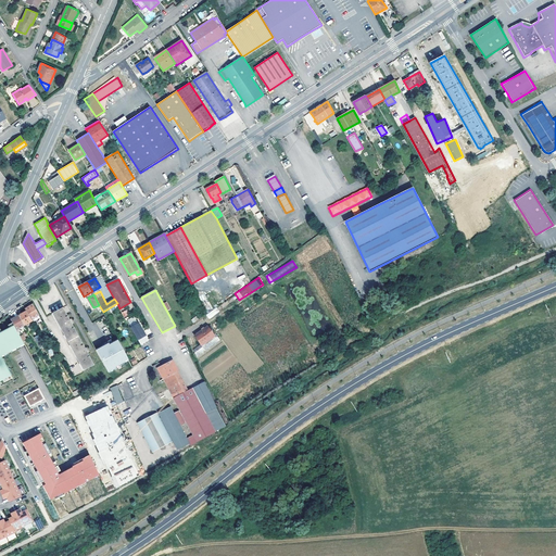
[(25,310),(27,312),(32,321),(33,321),(40,317),(34,304),(25,310)]
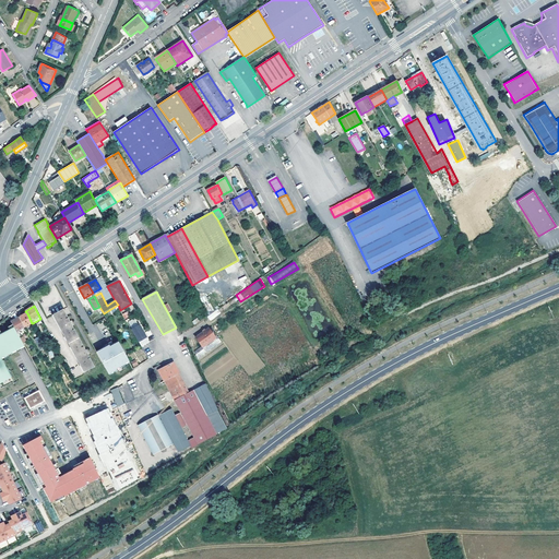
[(87,349),(86,351),(72,325),(74,325),(73,323),(71,321),(70,322),(67,314),(71,312),(67,306),(52,314),(84,372),(95,367),(87,354),(90,353),(88,352),(87,349)]
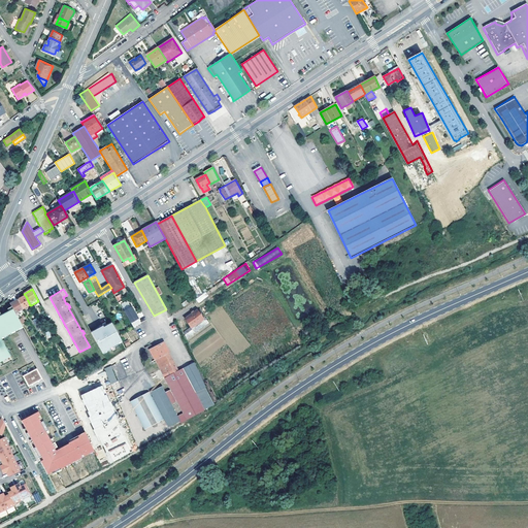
[(120,292),(114,295),(119,301),(124,298),(120,292)]
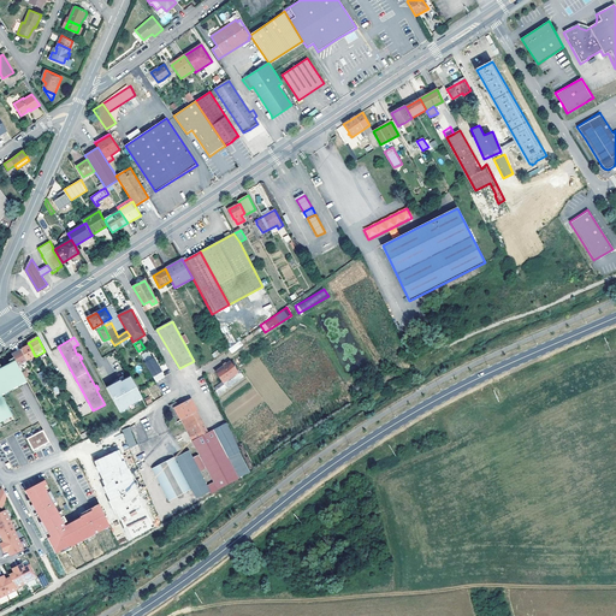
[(230,348),(227,344),(212,354),(214,359),(230,348)]
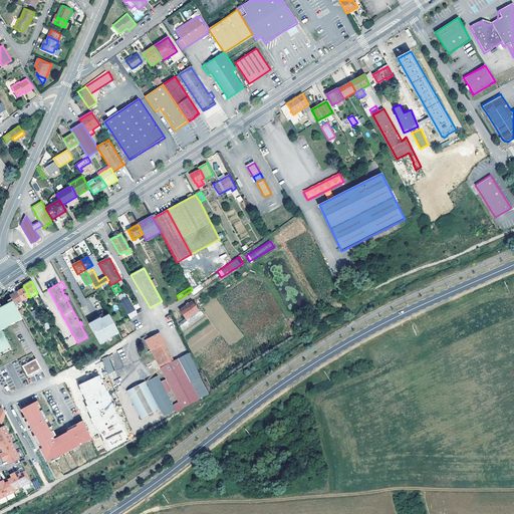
[(25,288),(18,291),(23,300),(29,297),(25,288)]
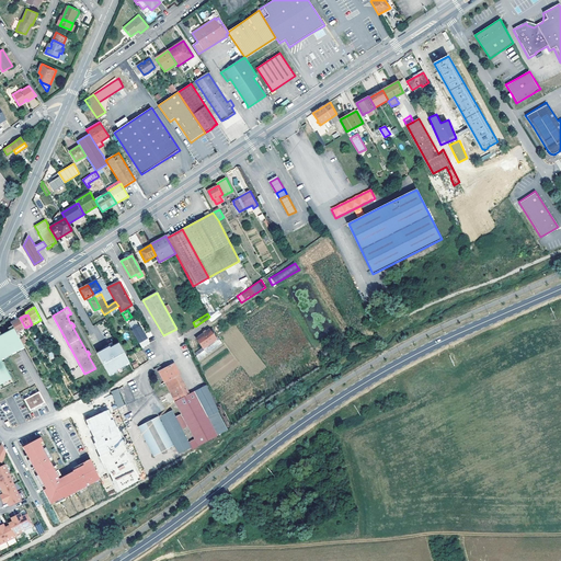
[(20,318),(11,322),(14,329),(16,333),(25,328),(20,318)]
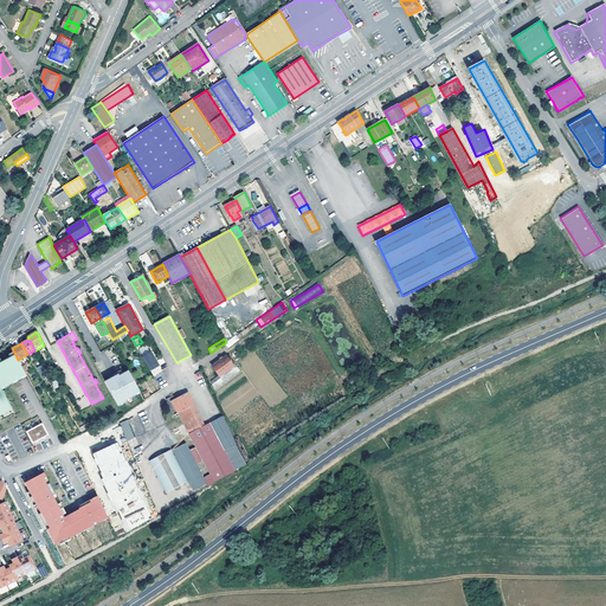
[(162,371),(150,352),(142,356),(153,375),(162,371)]
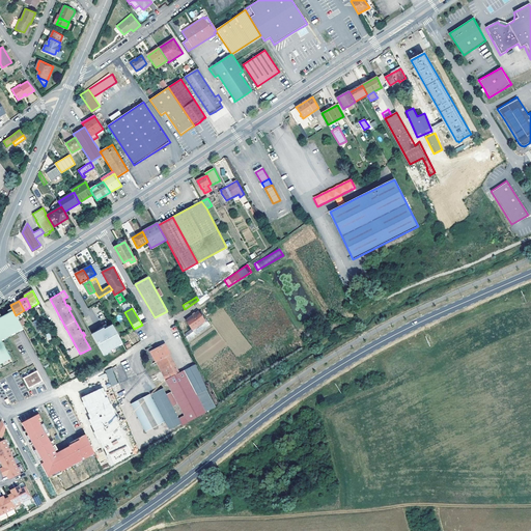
[(0,369),(15,362),(2,341),(24,330),(16,315),(14,311),(0,317),(0,369)]
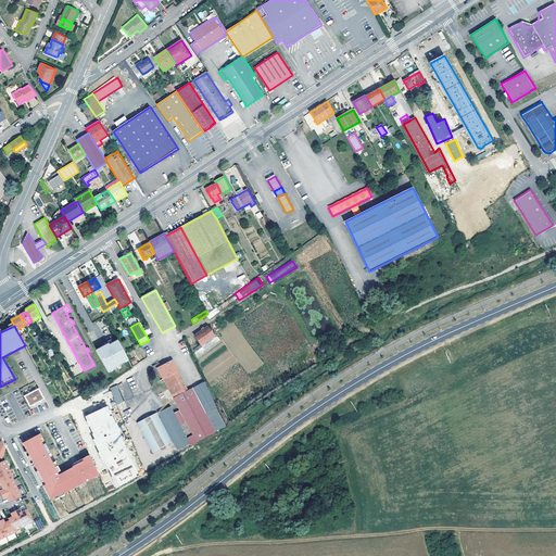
[(197,336),(202,342),(203,345),(216,336),(211,326),(197,336)]
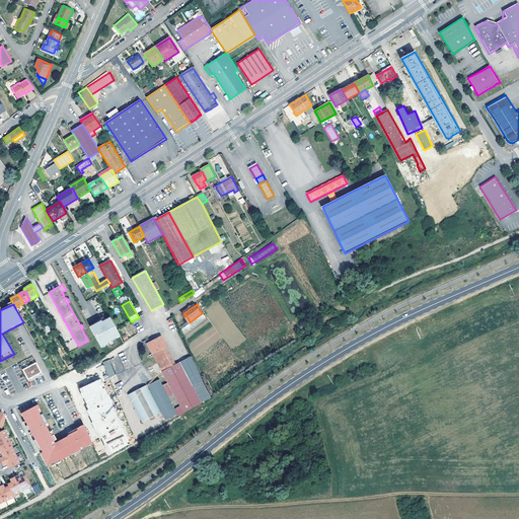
[(205,317),(202,313),(190,322),(189,319),(184,322),(189,328),(205,317)]
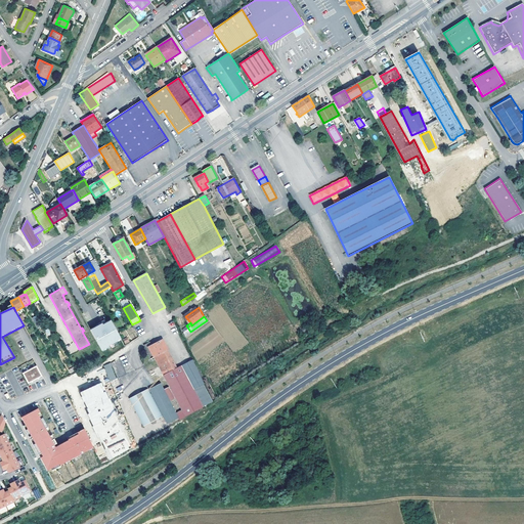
[(92,332),(102,351),(115,345),(114,344),(122,340),(113,321),(103,326),(103,324),(92,332)]
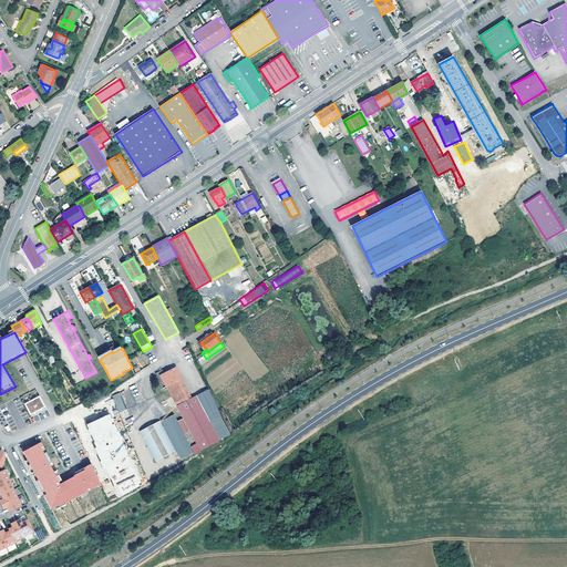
[(217,405),(209,390),(192,399),(175,369),(165,374),(163,370),(156,373),(160,380),(163,378),(167,385),(202,450),(229,434),(219,416),(222,415),(217,405)]
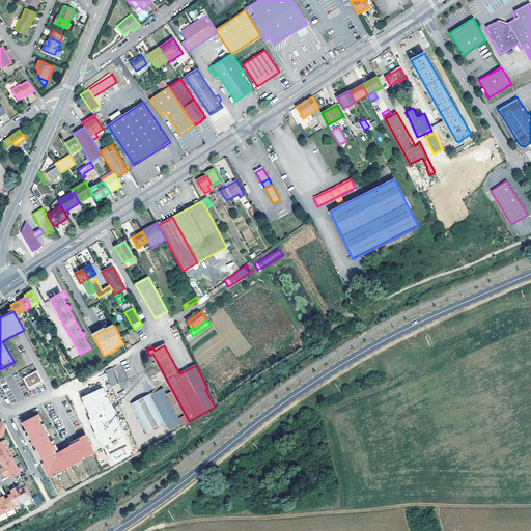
[(68,358),(77,357),(76,348),(68,350),(68,358)]
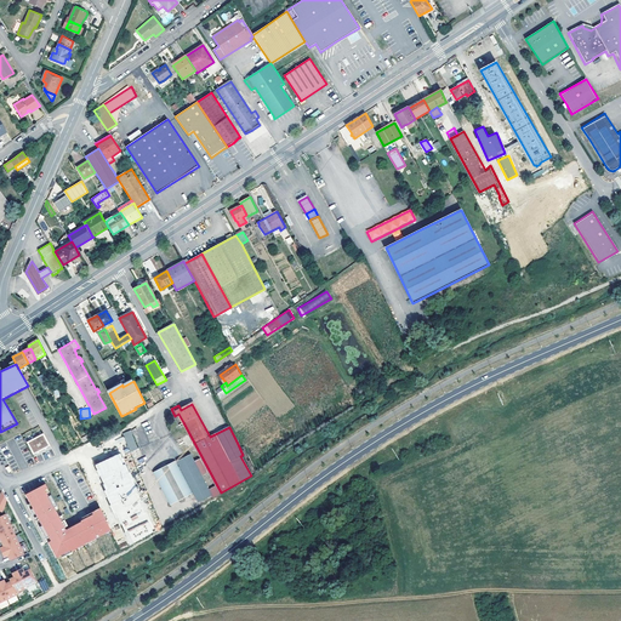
[(123,434),(131,453),(138,449),(130,432),(123,434)]
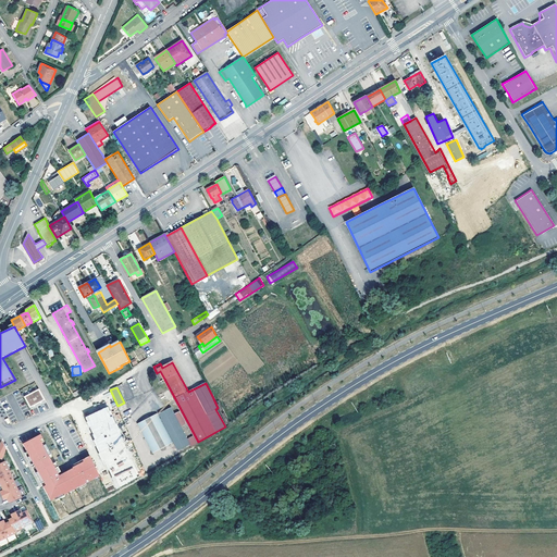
[(39,388),(24,397),(29,408),(45,400),(39,388)]
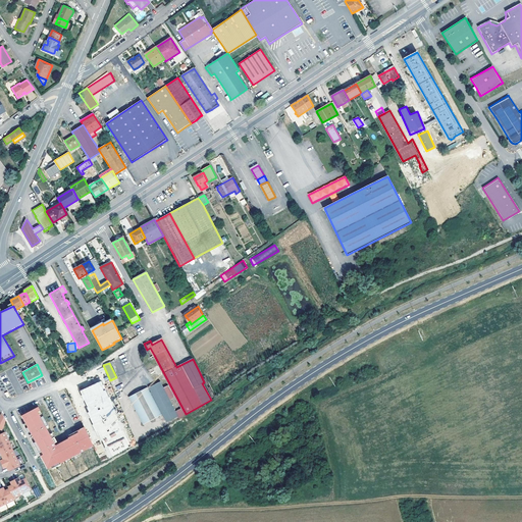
[(101,380),(79,390),(109,458),(132,448),(101,380)]
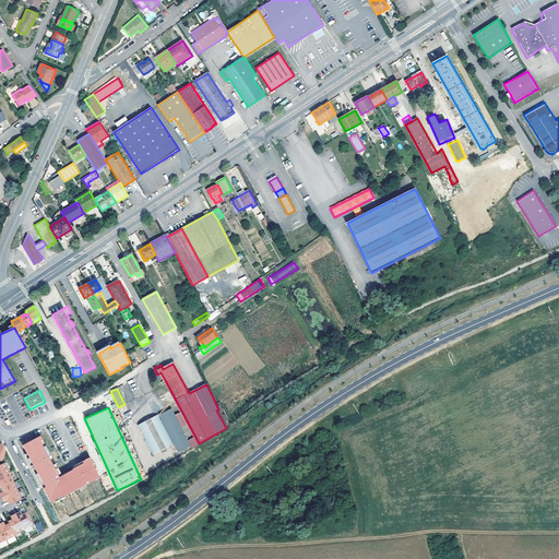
[(191,445),(171,408),(159,415),(179,451),(191,445)]
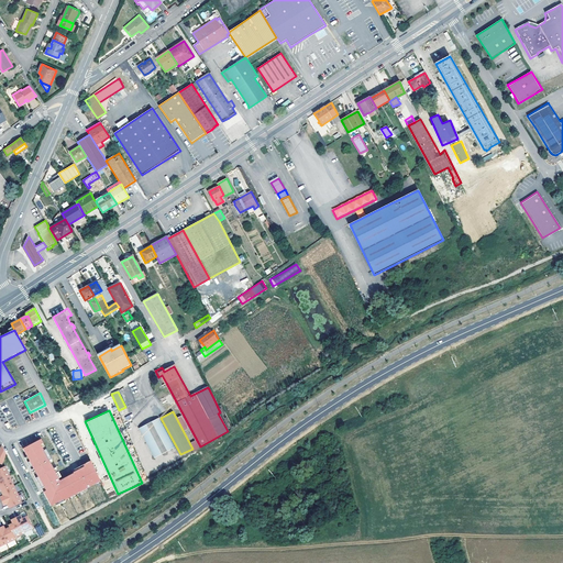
[(174,446),(158,418),(146,424),(141,428),(140,428),(155,456),(174,446)]
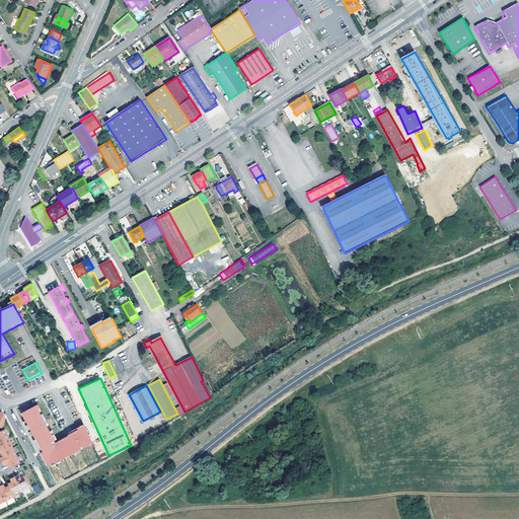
[(92,441),(84,425),(77,428),(78,430),(68,435),(55,442),(54,439),(56,438),(54,434),(52,435),(46,422),(48,421),(44,412),(42,413),(39,408),(41,406),(40,402),(23,411),(28,422),(27,423),(29,427),(32,426),(33,428),(32,429),(34,433),(32,434),(39,448),(42,447),(43,450),(41,451),(47,463),(59,457),(60,458),(63,457),(62,454),(69,451),(70,454),(88,445),(87,443),(92,441)]
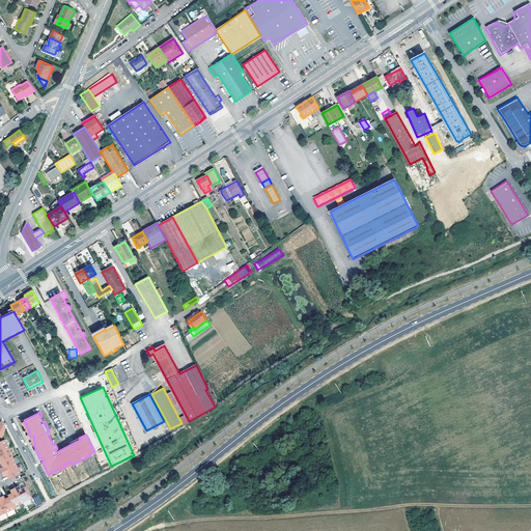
[(53,445),(55,444),(49,430),(47,431),(53,445)]
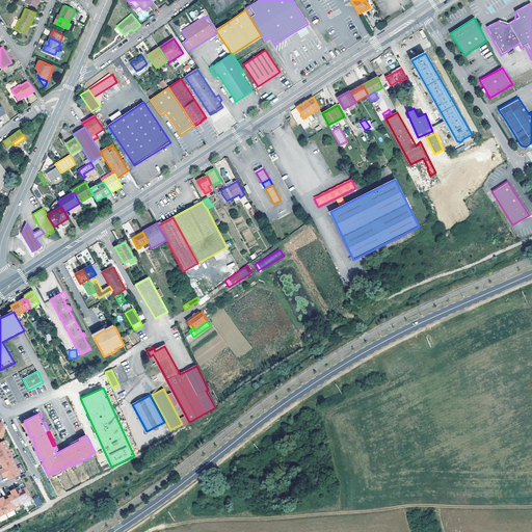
[(70,446),(80,441),(79,439),(57,449),(55,450),(56,453),(70,446)]
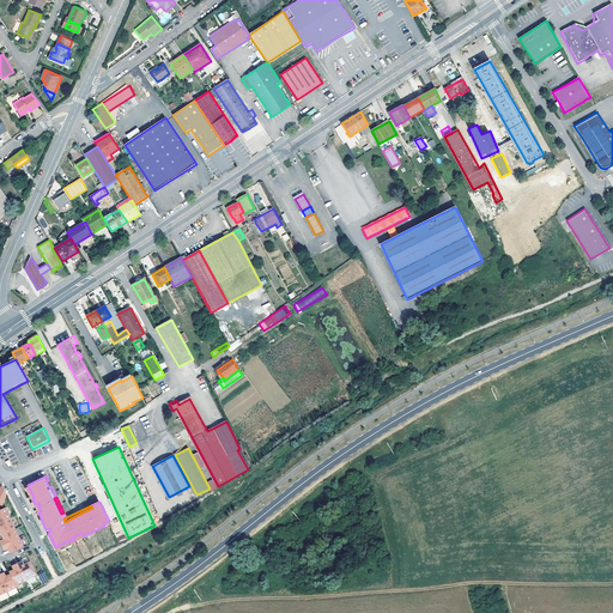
[(0,523),(11,520),(6,510),(0,513),(0,523)]
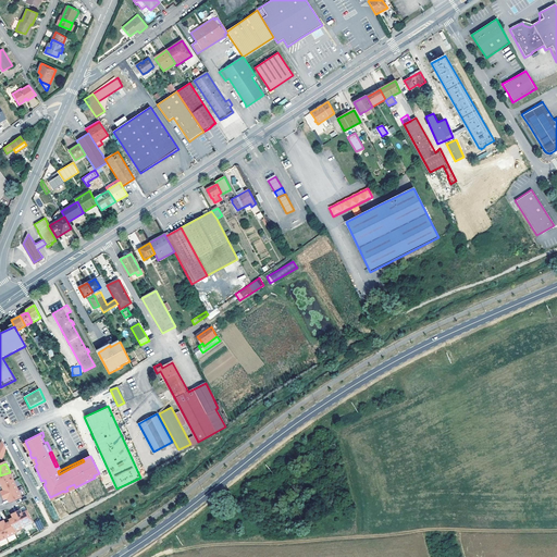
[(10,472),(0,475),(0,481),(2,485),(13,480),(10,472)]
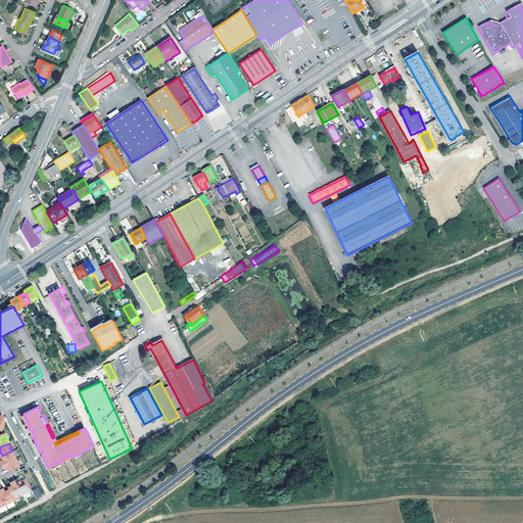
[(12,450),(2,456),(3,460),(0,461),(0,462),(1,466),(16,459),(12,450)]
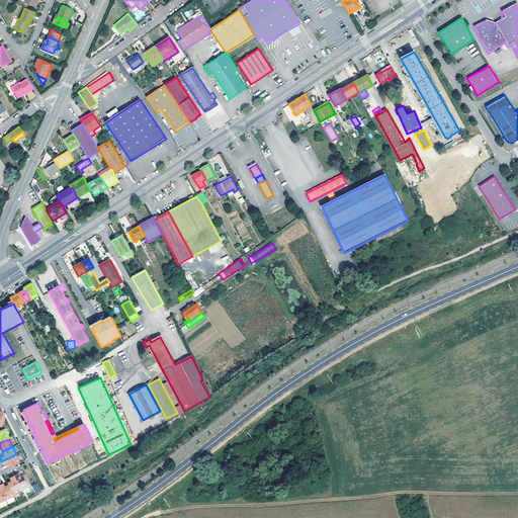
[(16,454),(1,461),(3,464),(7,463),(9,467),(19,462),(16,454)]
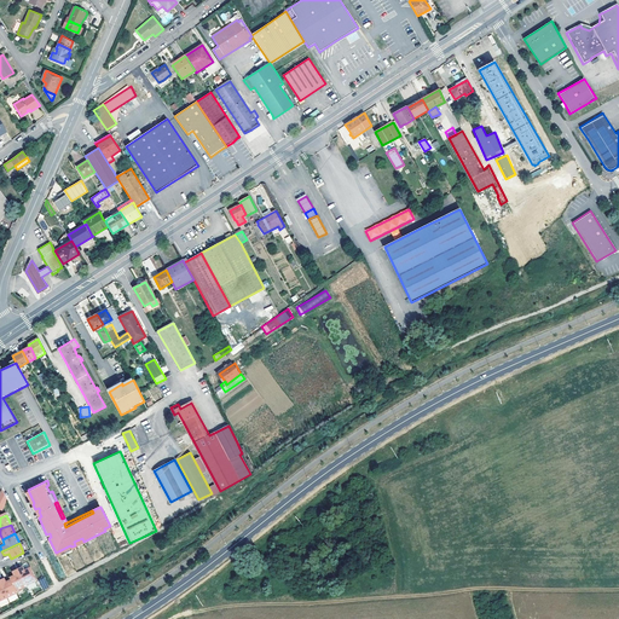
[(22,566),(17,568),(25,585),(34,580),(28,568),(23,571),(22,566)]
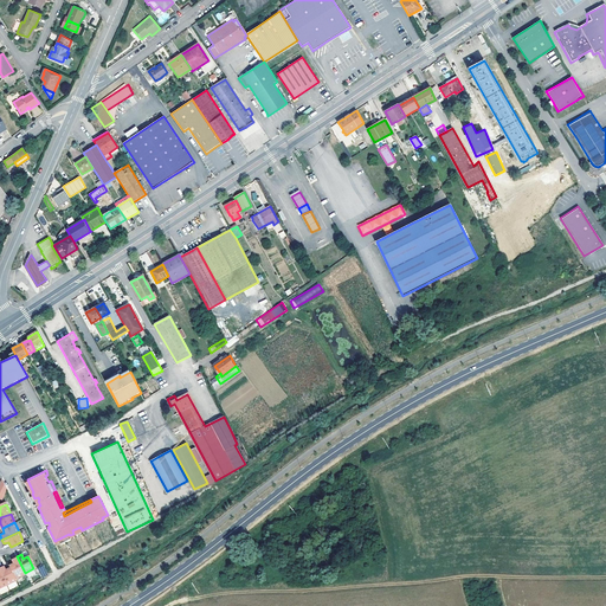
[(10,565),(11,567),(15,578),(25,573),(17,556),(12,559),(14,562),(10,565)]
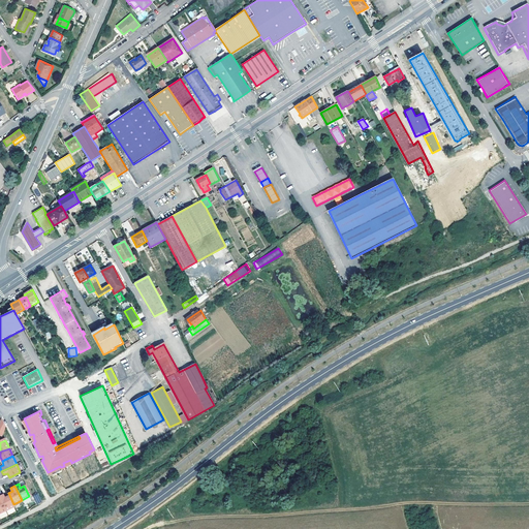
[(3,493),(0,494),(0,496),(6,509),(14,506),(13,504),(9,495),(5,497),(3,493)]
